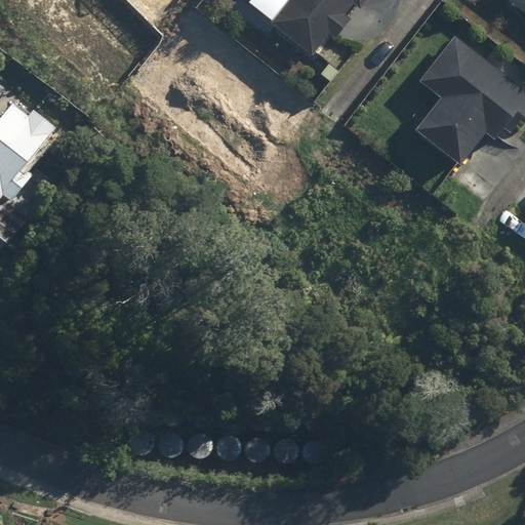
[(361,9),(368,0),(288,0),(270,25),(312,56),(329,34),(335,39),(352,18),(346,14),(354,4),(361,9)]
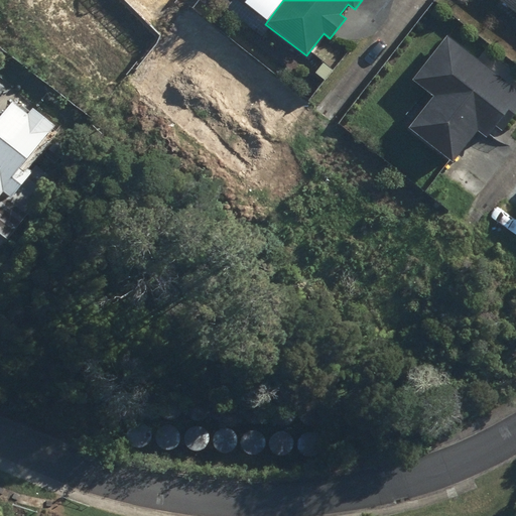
[(515,0),(498,0),(515,13),(515,0)]
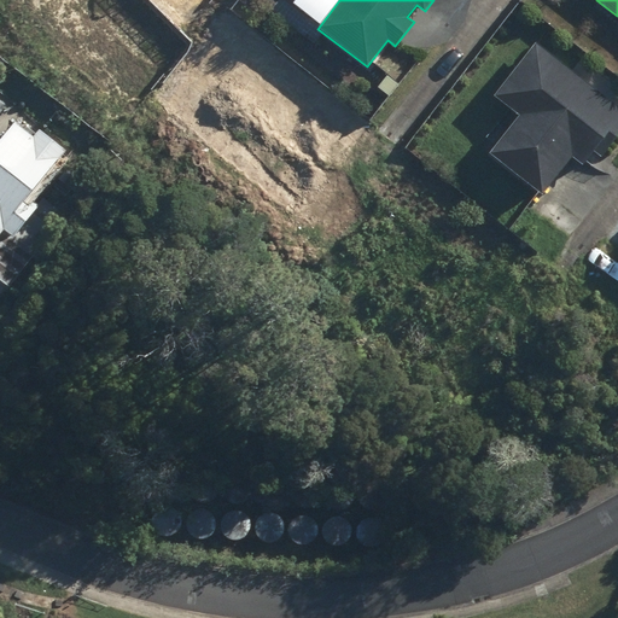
[(608,150),(617,136),(617,106),(536,42),(494,97),(518,116),(488,155),(541,196),(571,157),(581,164),(599,141),(608,150)]
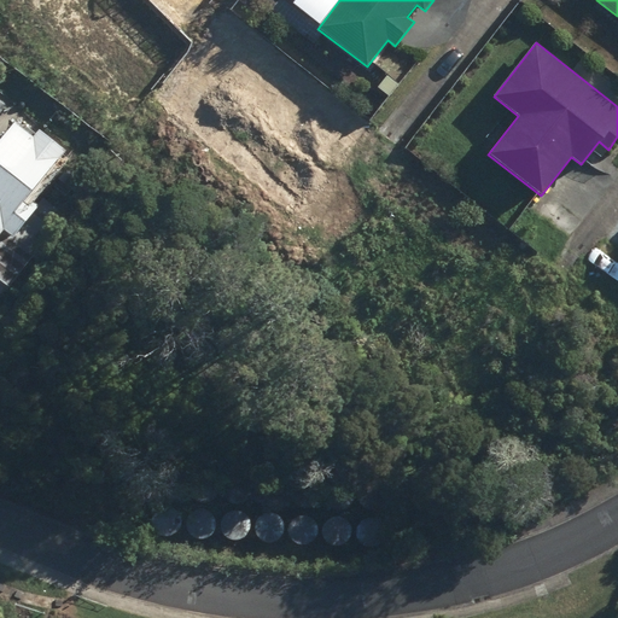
[(0,278),(17,290),(66,223),(38,202),(73,152),(45,133),(40,140),(24,128),(0,161),(0,278)]
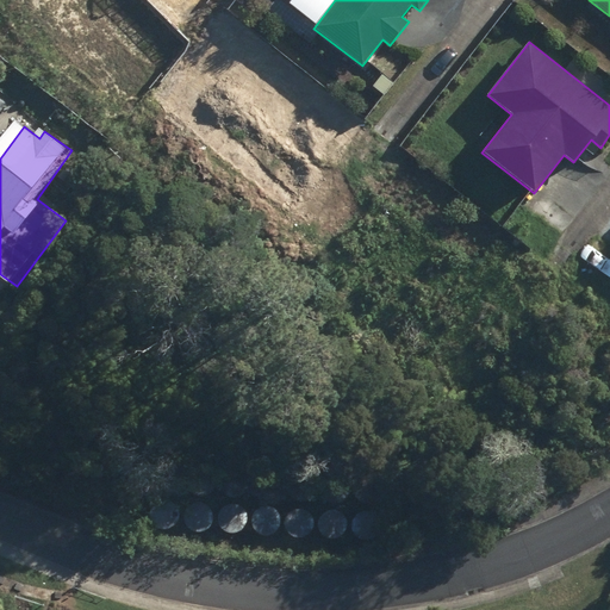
[(155,491),(159,493),(162,496),(167,496),(172,495),(175,492),(178,489),(179,485),(179,480),(178,475),(174,473),(170,471),(166,470),(162,471),(159,472),(156,475),(154,479),(153,483),(154,486),(155,491)]
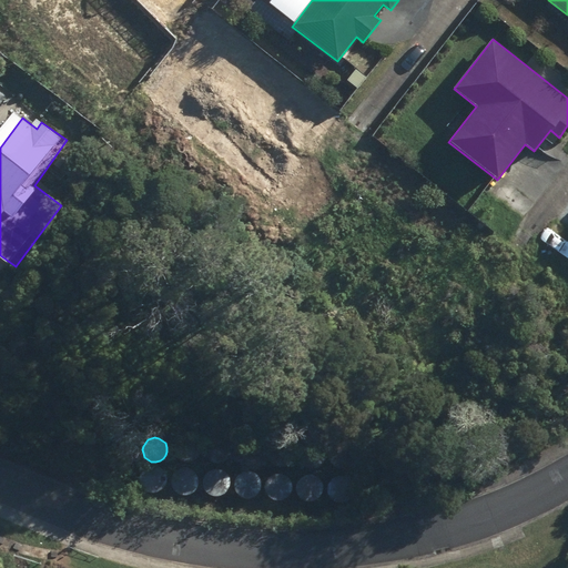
[(180,460),(183,464),(186,466),(191,466),(195,465),(199,463),(201,459),(202,455),(202,452),(200,447),(198,444),(193,443),(190,442),(186,443),(183,444),(180,446),(179,449),(178,454),(178,457),(180,460)]
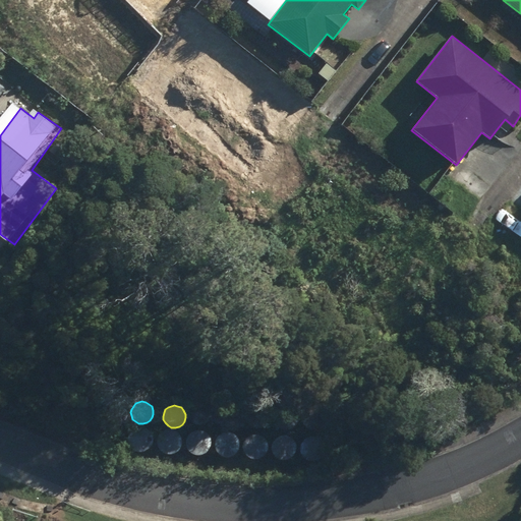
[(191,422),(193,425),(197,427),(201,427),(205,426),(208,424),(211,421),(212,417),(212,414),(210,410),(207,407),(204,406),(200,405),(197,406),(194,407),(191,409),(189,412),(189,416),(189,419),(191,422)]
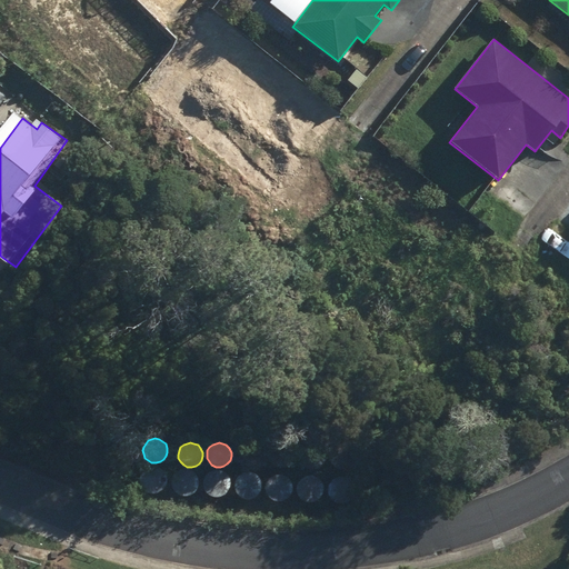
[(270,465),(273,468),(277,469),(281,470),(286,469),(289,467),(291,463),(292,459),(292,455),(291,451),(288,448),(285,446),(280,446),(277,446),(273,448),(271,450),(269,453),(268,457),(269,461),(270,465)]
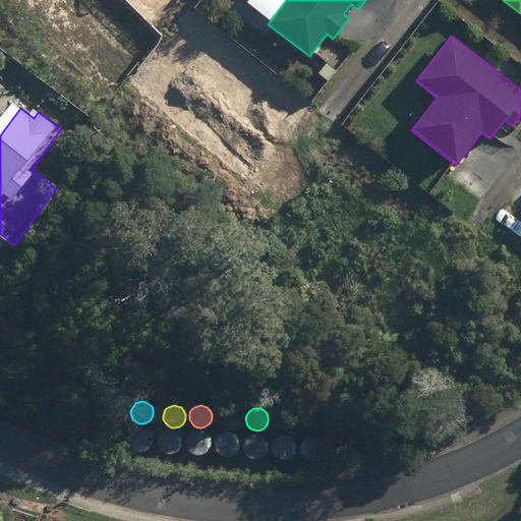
[(223,426),(226,429),(229,430),(233,431),(237,430),(240,428),(242,425),(243,421),(243,417),(242,414),(239,411),(236,409),(232,409),(229,409),(226,411),(224,413),(222,416),(221,419),(222,423),(223,426)]
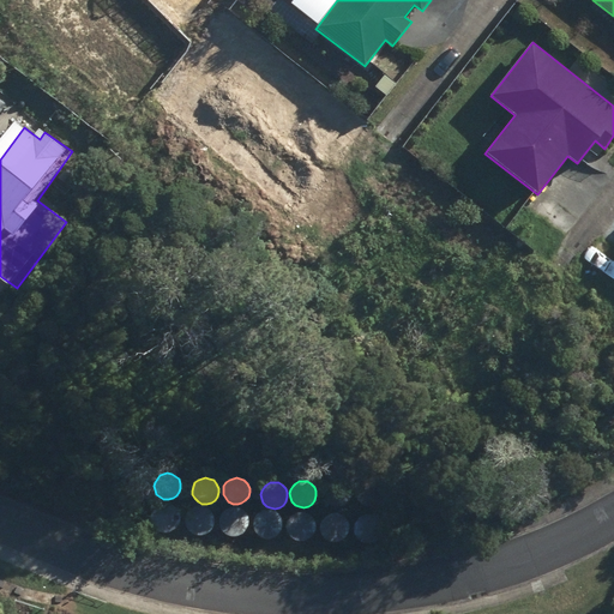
[(363,504),(367,507),(371,509),(375,510),(380,509),(384,506),(386,503),(387,498),(387,493),(386,489),(383,486),(379,483),(374,483),(371,483),(367,486),(365,488),(362,492),(361,495),(362,499),(363,504)]
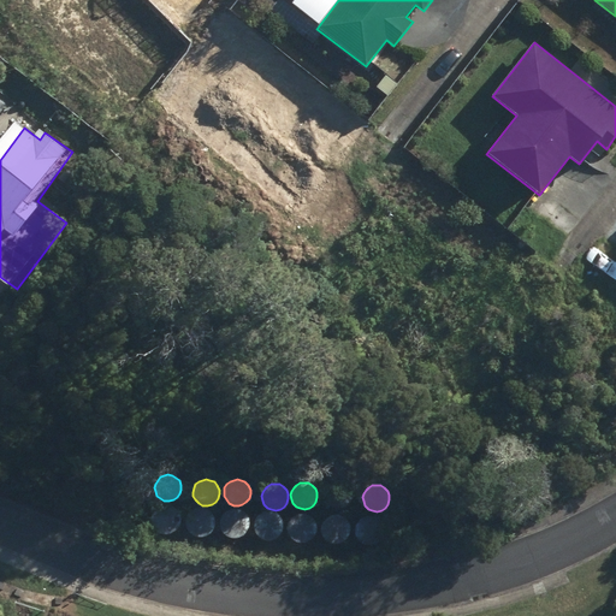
[(331,508),(335,510),(338,513),(343,513),(347,511),(351,509),(354,505),(355,502),(355,497),(353,492),(350,490),(345,487),(342,486),(338,487),(335,489),(331,492),(330,496),(329,499),(329,503),(331,508)]
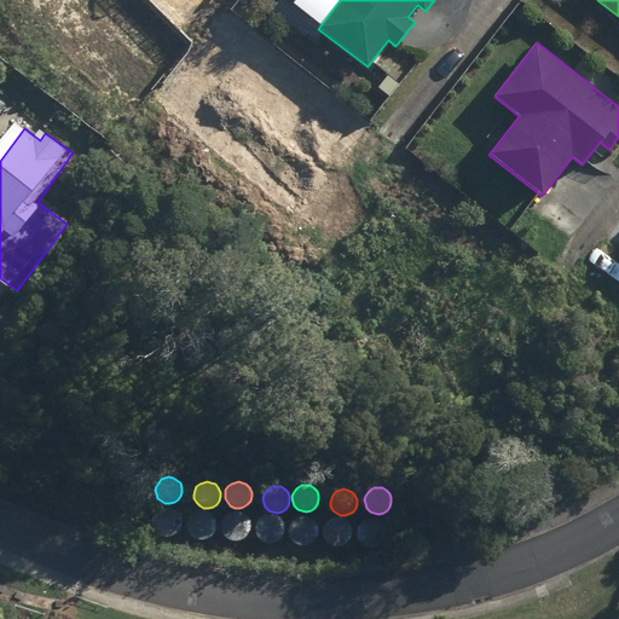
[(155,531),(158,534),(162,537),(167,537),(172,536),(175,533),(178,530),(179,525),(179,521),(177,516),(174,514),(169,512),(166,510),(162,512),(158,513),(155,516),(154,519),(152,524),(154,527),(155,531)]
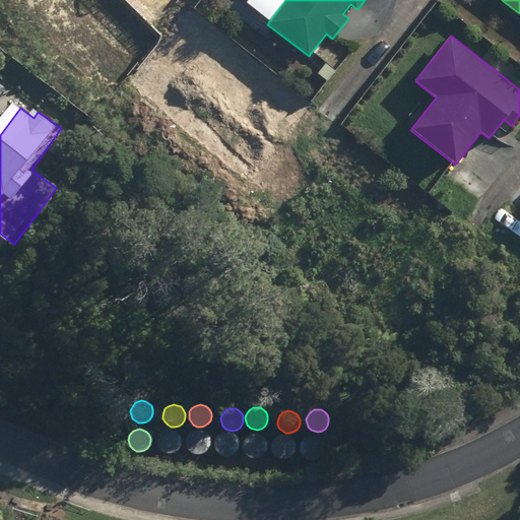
[(163,450),(165,453),(169,454),(173,455),(176,454),(179,452),(182,449),(183,445),(183,441),(181,438),(178,435),(175,433),(172,433),(168,433),(165,435),(163,437),(160,440),(160,443),(160,447),(163,450)]
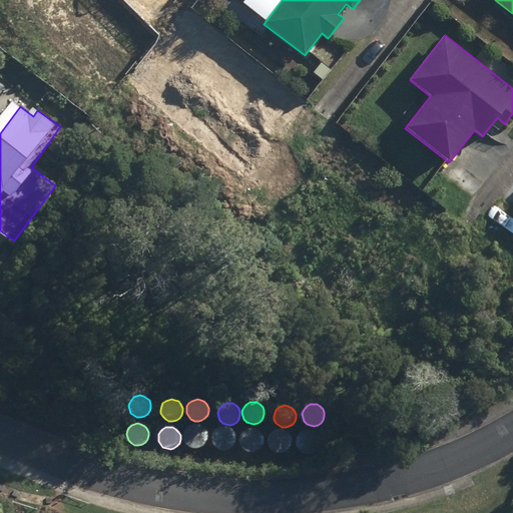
[(185,444),(188,447),(192,449),(195,449),(199,448),(202,446),(204,443),(206,439),(205,435),(204,432),(201,429),(198,427),(194,427),(191,428),(188,429),(186,431),(184,434),(183,437),(184,441),(185,444)]
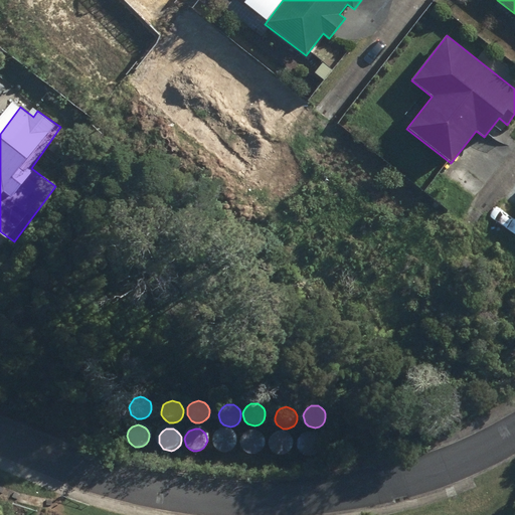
[(242,449),(245,451),(248,453),(252,454),(256,453),(260,451),(262,447),(263,444),(263,440),(261,437),(259,434),(254,432),(251,432),(248,432),(245,434),(242,436),(241,439),(240,442),(240,445),(242,449)]
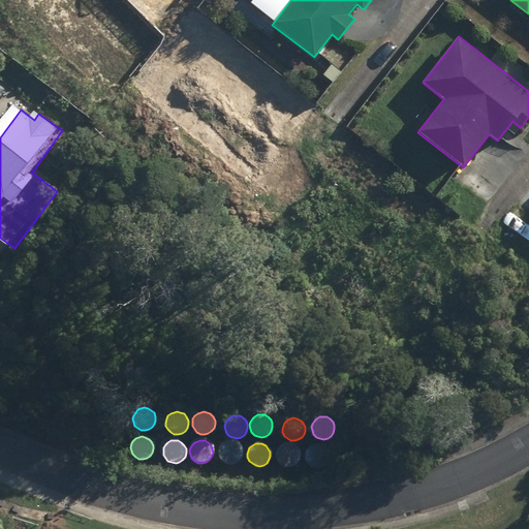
[(224,462),(227,464),(230,466),(235,467),(239,466),(242,463),(244,460),(245,457),(245,453),(243,449),(241,446),(237,444),(234,444),(230,444),(227,446),(224,448),(223,452),(222,455),(222,458),(224,462)]
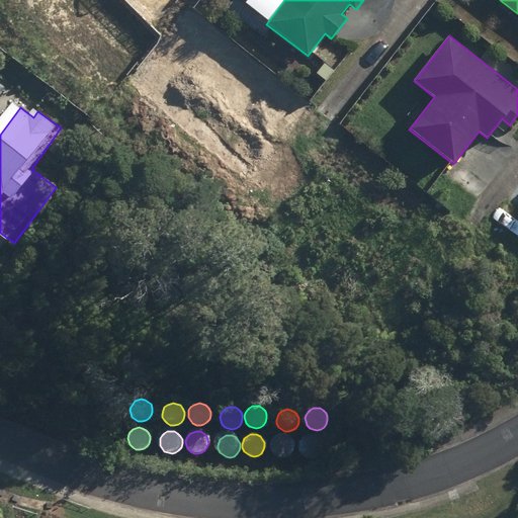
[(305,453),(308,455),(311,457),(315,457),(318,456),(322,454),(324,451),(325,448),(325,444),(323,440),(321,438),(317,436),(314,435),(311,436),(308,437),(305,440),(304,443),(303,446),(303,449),(305,453)]
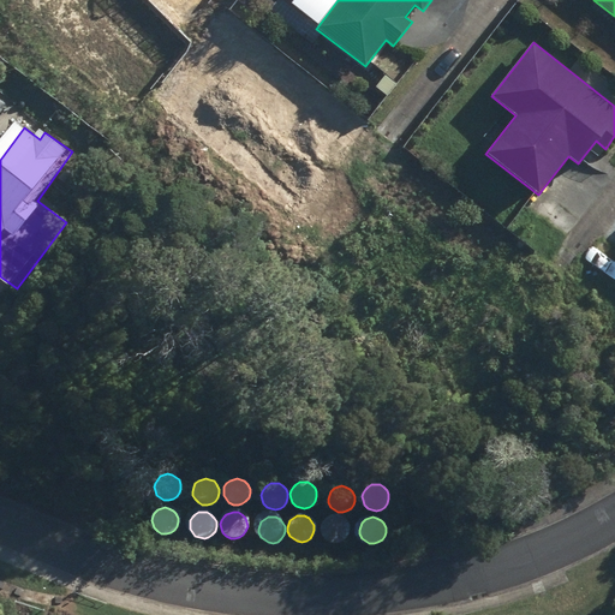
[(328,539),(330,543),(335,545),(340,545),(344,544),(347,542),(351,538),(352,533),(352,530),(350,525),(346,521),(342,520),(339,519),(334,520),(330,521),(328,524),(326,527),(326,532),(326,536),(328,539)]
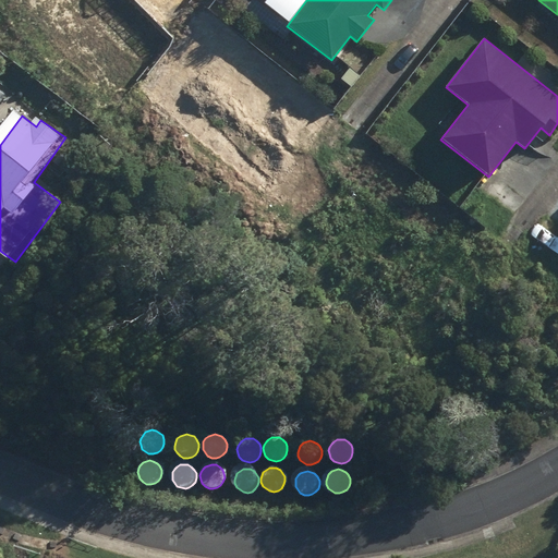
All buildings are outlined.
